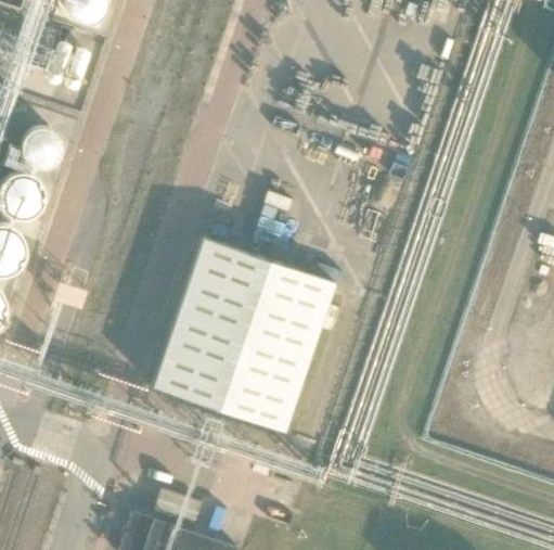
[(44,127),(22,150),(47,176),(69,152),(44,127)]
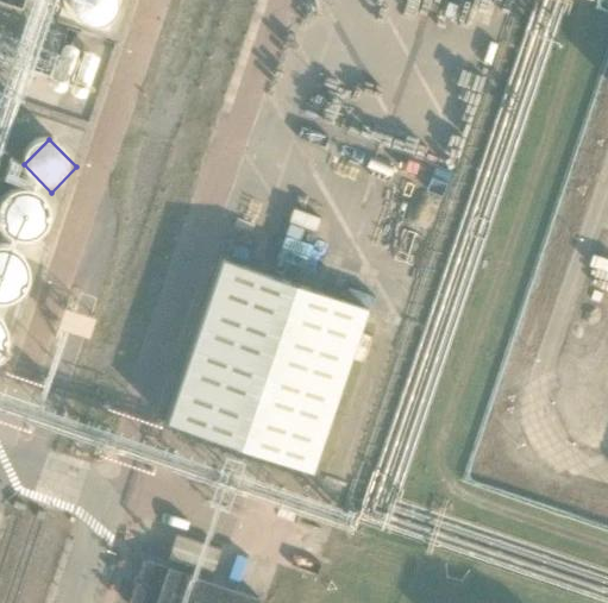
[(8,240),(52,236),(48,193),(5,198),(8,240)]
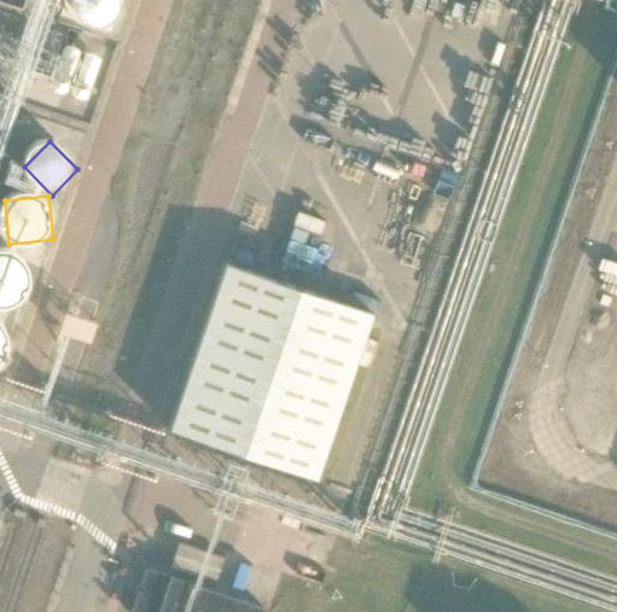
[(41,286),(12,248),(0,256),(0,309),(4,315),(41,286)]
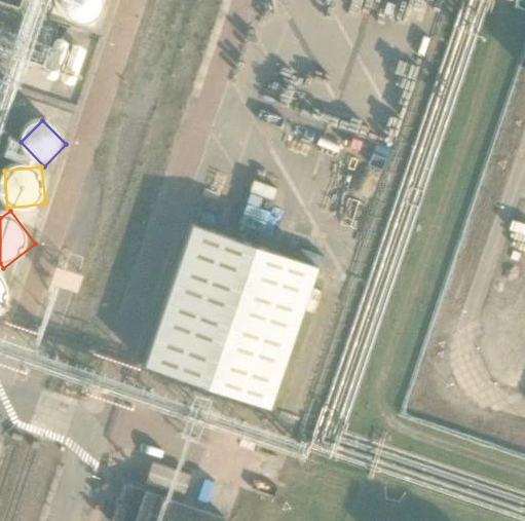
[(316,270),(193,228),(146,368),(269,410),(316,270)]
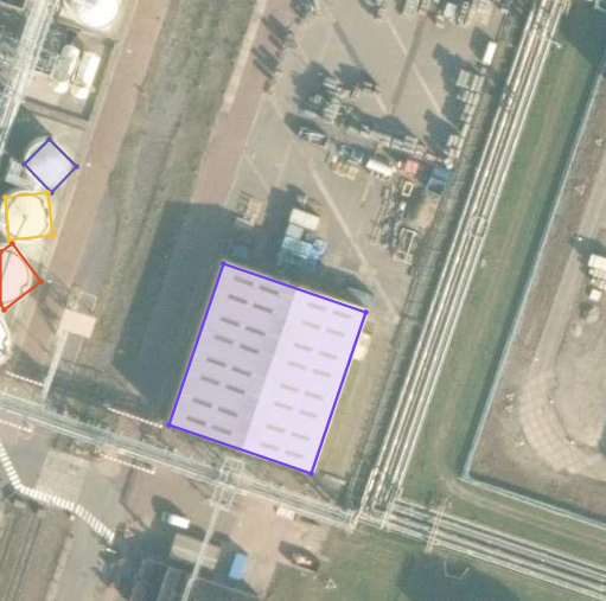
[(168,563),(212,577),(221,554),(177,538),(168,563)]
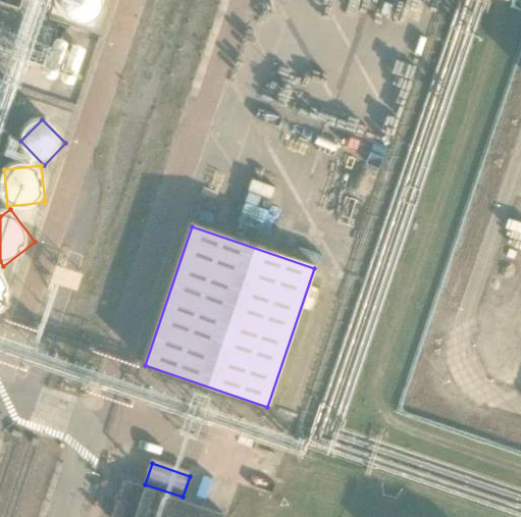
[(232,511),(240,488),(210,479),(203,501),(232,511)]
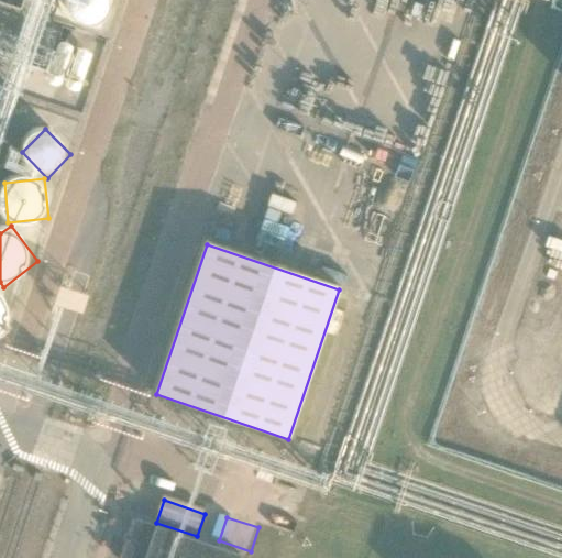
[(238,557),(134,522),(121,557),(238,557)]
